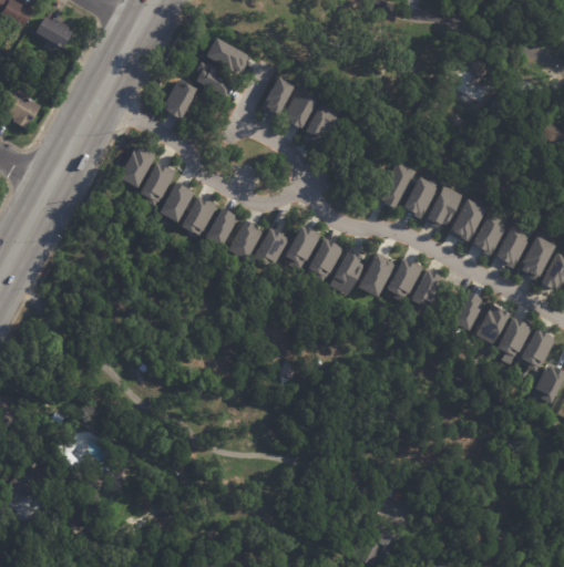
[(22,0),(28,3),(27,4),(38,10),(27,29),(17,23),(14,28),(2,21),(4,17),(0,13),(0,0),(22,0)]
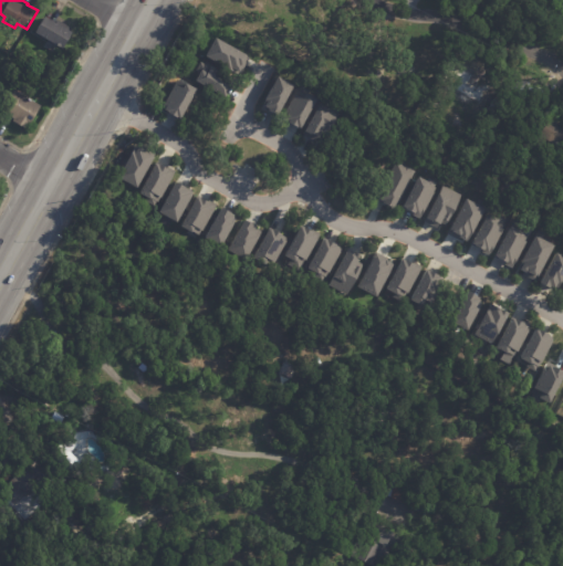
[(48,19),(59,24),(61,21),(73,29),(72,32),(75,34),(66,50),(39,34),(48,18),(48,19)]
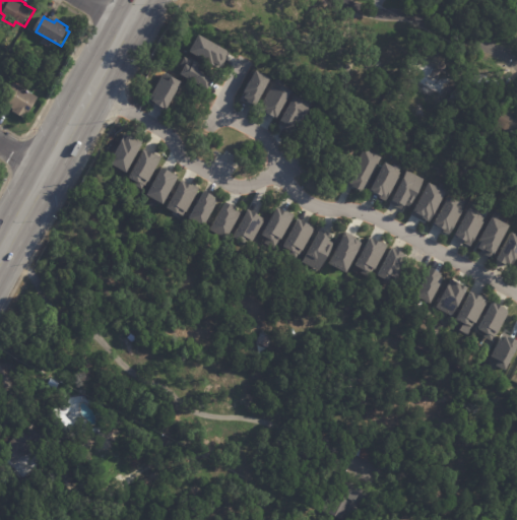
[(190,53),(222,68),(231,51),(198,36),(190,53)]
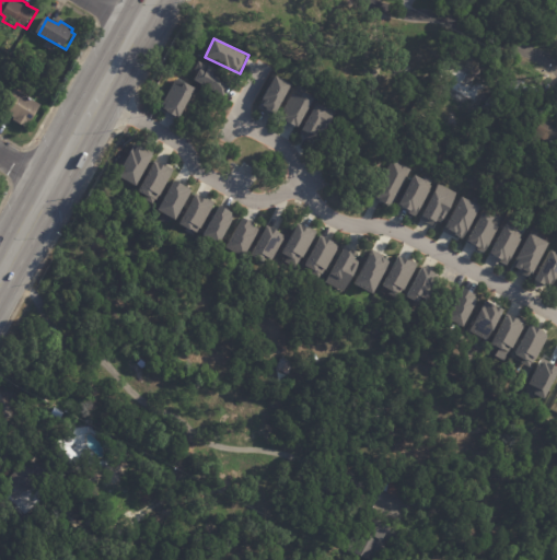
[(409,84),(389,74),(384,84),(375,81),(387,54),(418,68),(409,84)]
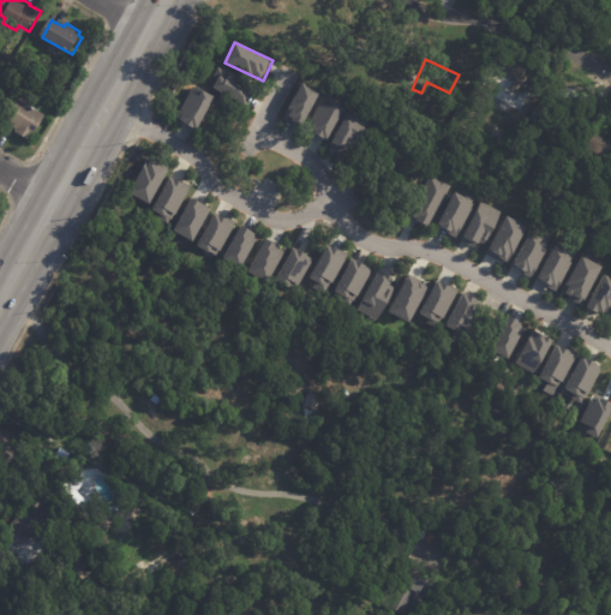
[(245,107),(256,88),(223,69),(213,88),(245,107)]
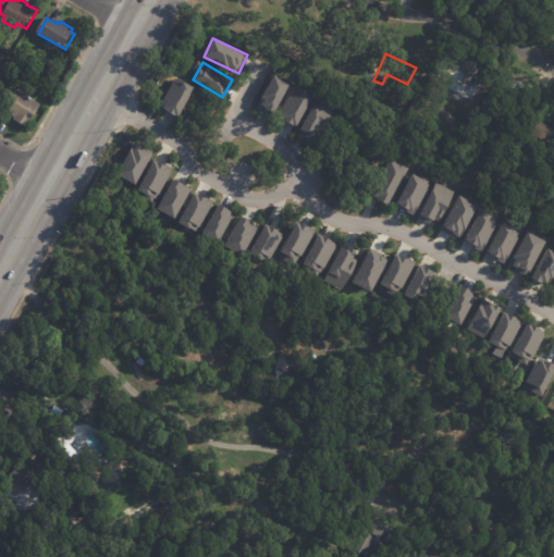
[(458,64),(479,77),(484,70),(495,76),(478,103),(468,98),(465,103),(455,97),(458,91),(445,84),(457,64),(458,64)]
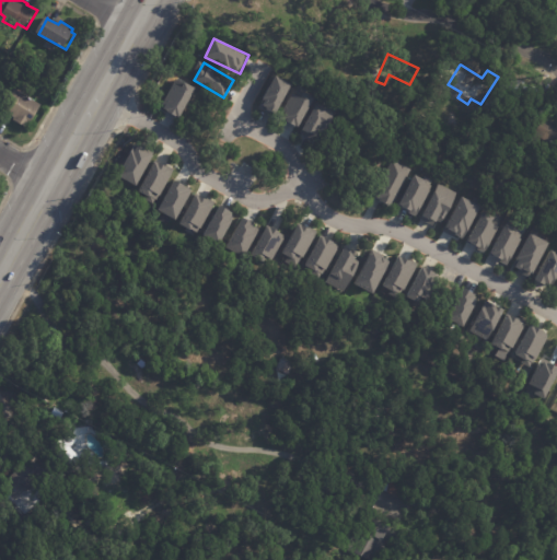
[(277,115),(290,83),(274,76),(260,108),(277,115)]
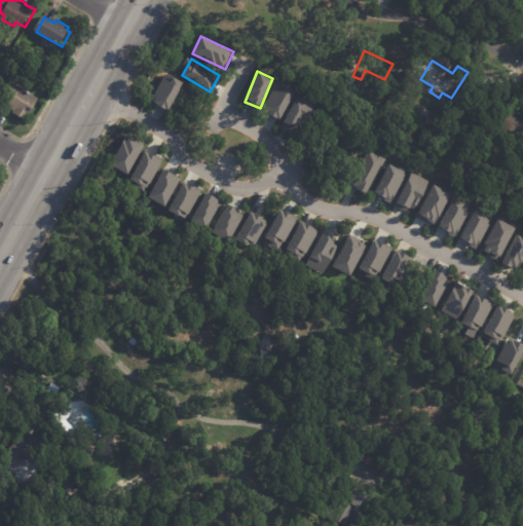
[(151,103),(170,111),(183,81),(164,73),(151,103)]
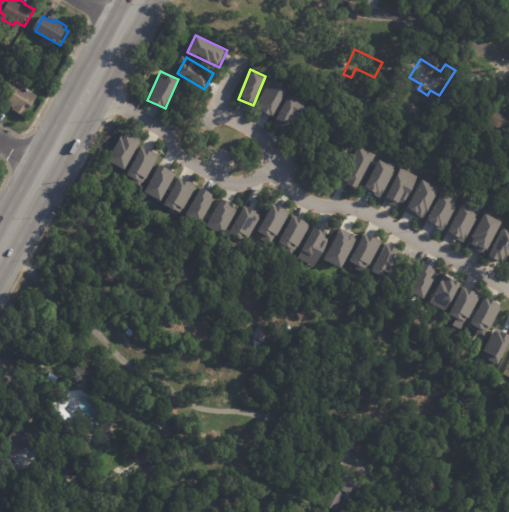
[(274,117),(285,87),(268,80),(256,110),(274,117)]
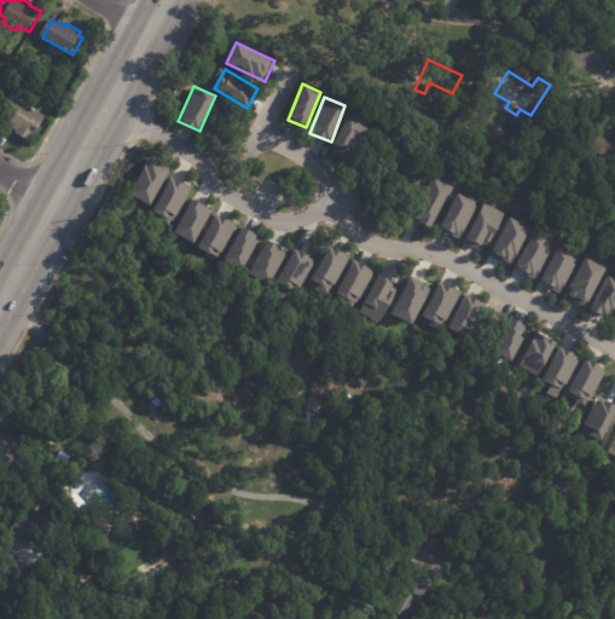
[(17,131),(6,123),(21,100),(48,119),(33,144),(18,134),(21,133),(17,131)]
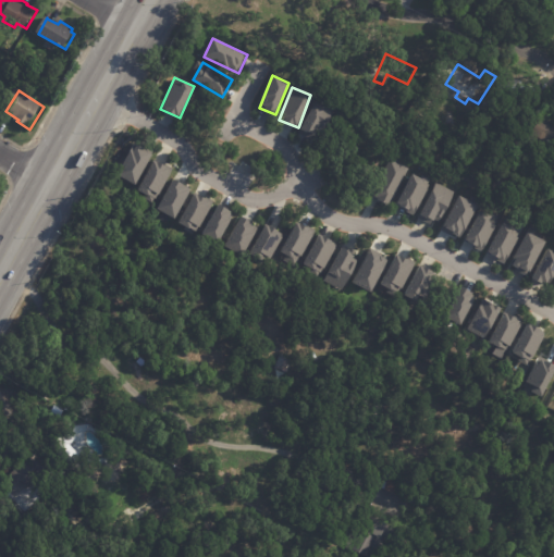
[(335,107),(318,97),(299,132),(317,141),(335,107)]
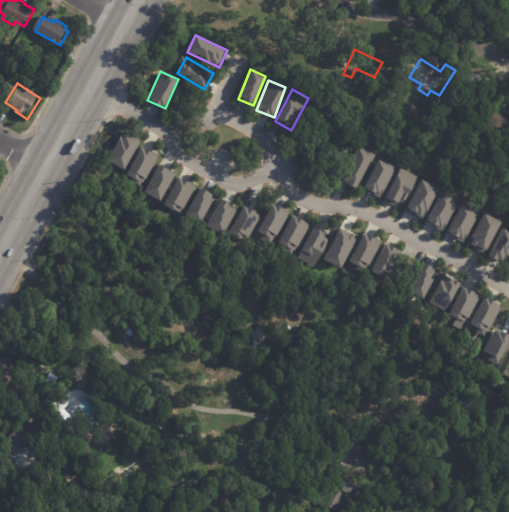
[(457,93),(453,99),(447,96),(451,89),(457,93)]
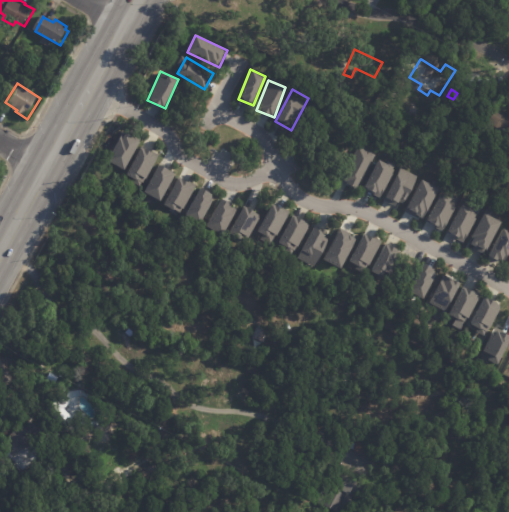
[(508,140),(499,135),(502,130),(491,123),(500,107),(508,111),(508,140)]
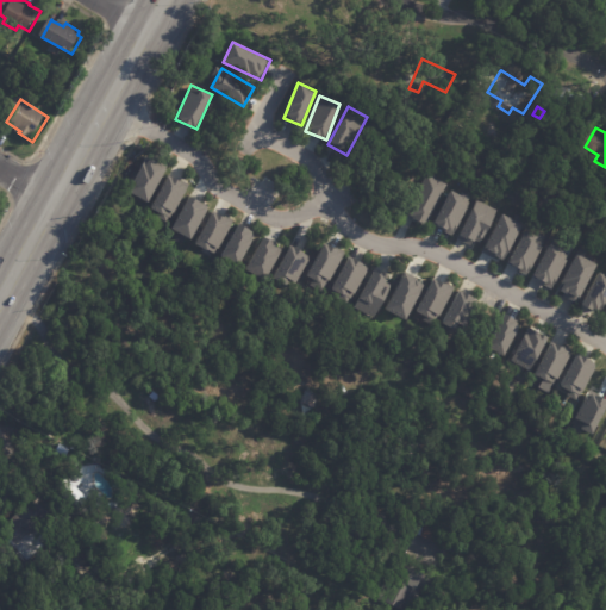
[(148,203),(167,167),(147,157),(129,192),(148,203)]
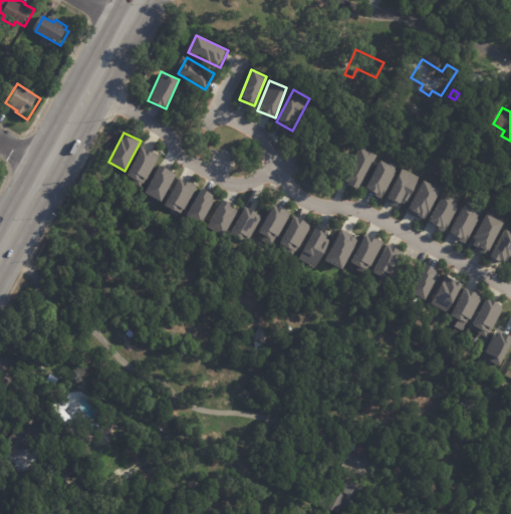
[(376,154),(359,147),(344,183),(361,190),(376,154)]
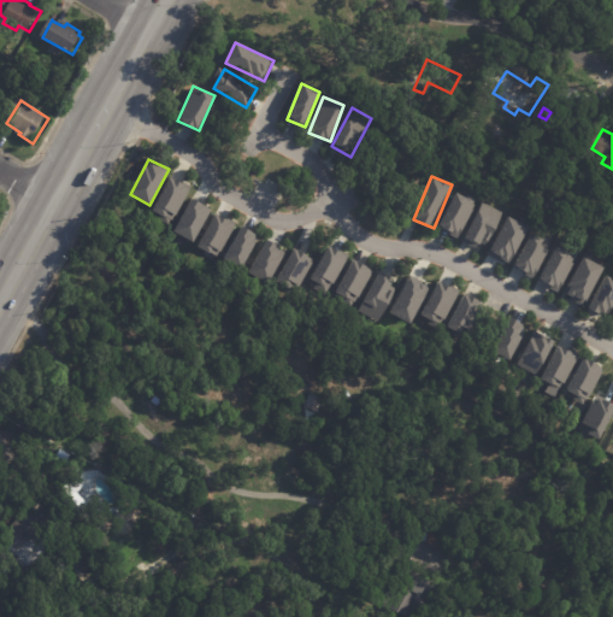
[(189,187),(169,177),(153,215),(175,223),(189,187)]
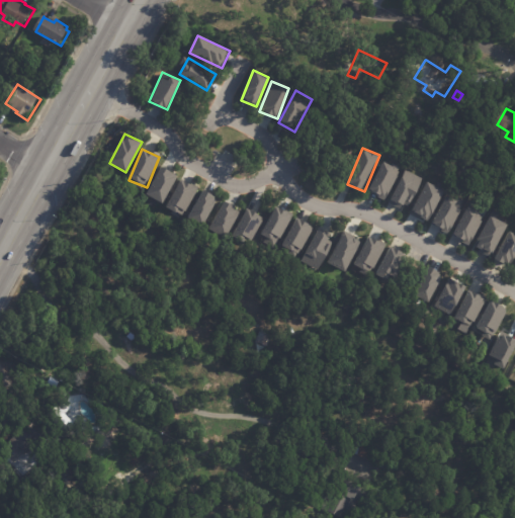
[(401,169),(383,160),(368,191),(385,199),(401,169)]
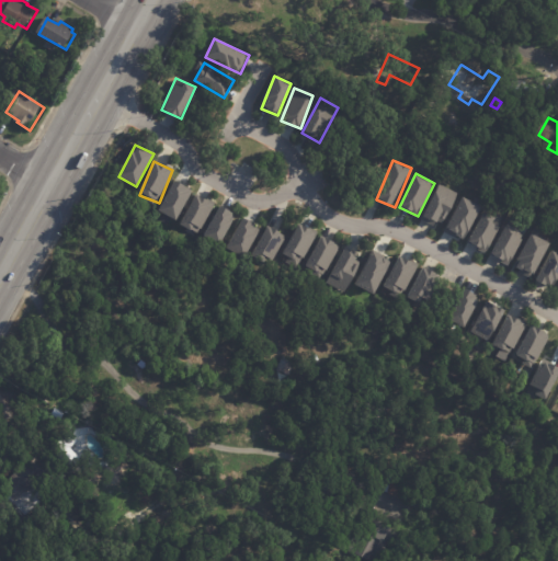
[(191,189),(173,181),(160,212),(179,219),(191,189)]
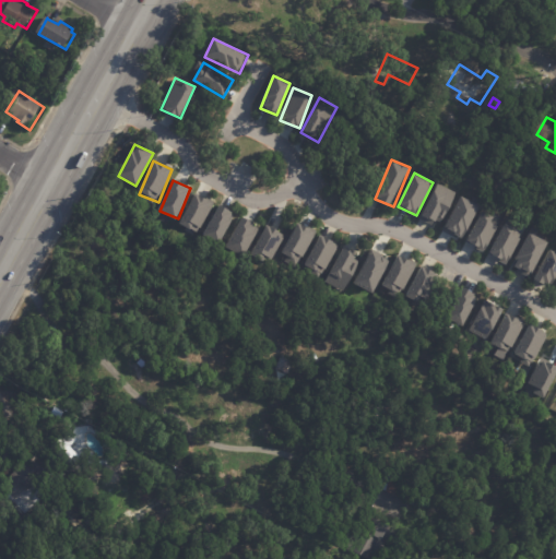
[(422,219),(442,226),(456,190),(436,183),(422,219)]
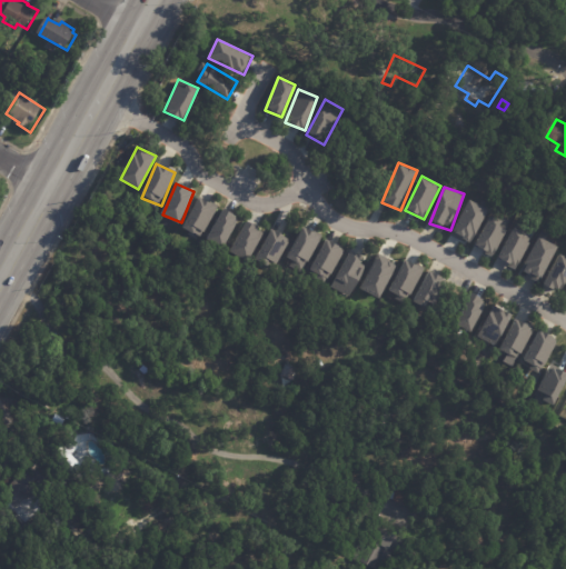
[(218,206),(198,197),(182,229),(202,238),(218,206)]
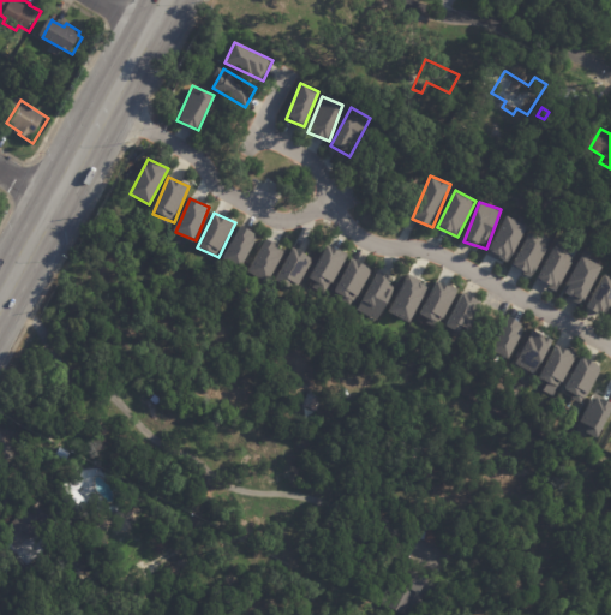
[(526,226),(505,215),(486,254),(508,264),(526,226)]
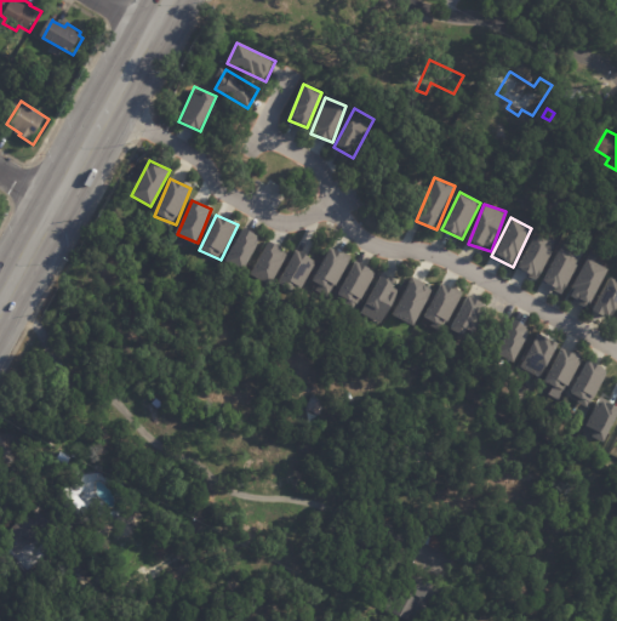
[(227,262),(245,269),(260,235),(243,228),(227,262)]
